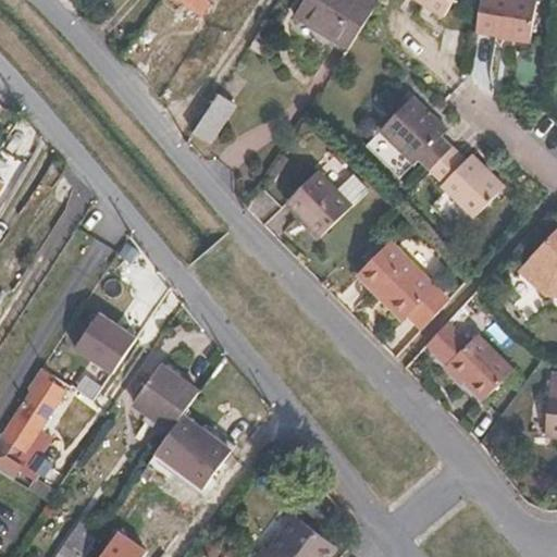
[(182,0),(203,13),(211,0),(182,0)]
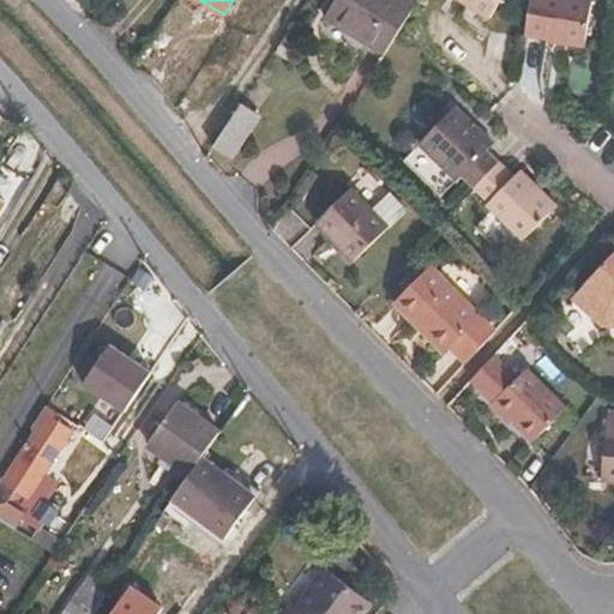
[(415,2),(411,0),(333,0),(321,18),(381,55),(397,31),(415,2)]
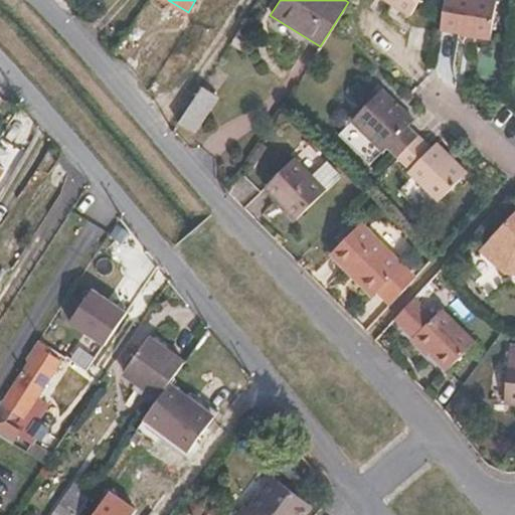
[(386,0),(406,13),(414,0),(386,0)]
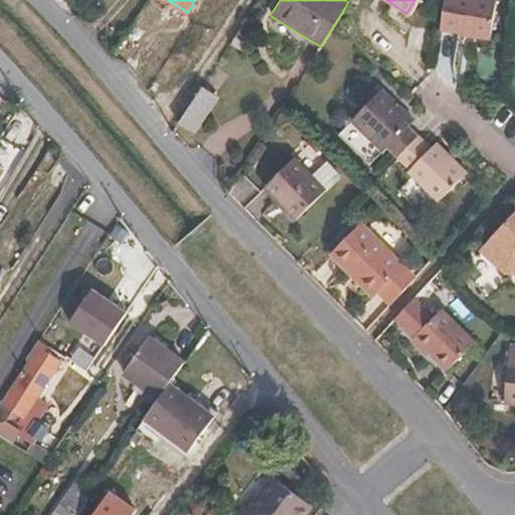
[(493,2),(481,0),(442,0),(438,31),(488,38),(493,2)]
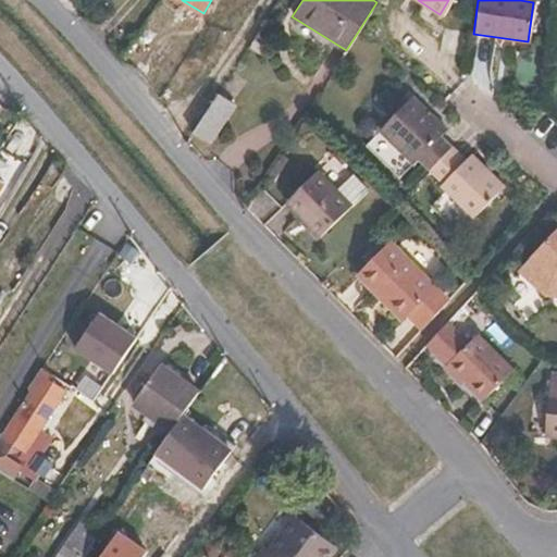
[(262,24),(254,37),(267,45),(274,33),(262,24)]
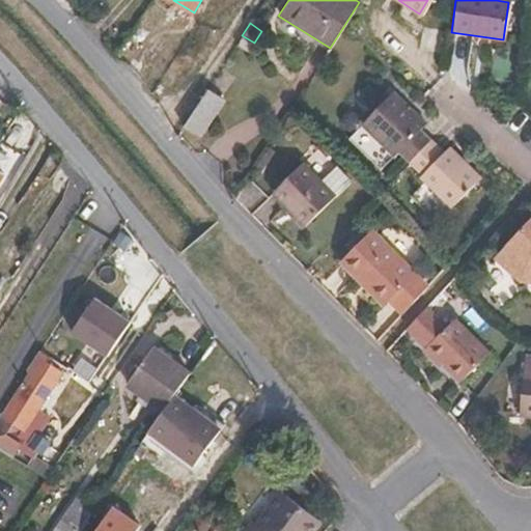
[(248,53),(254,43),(242,35),(235,46),(248,53)]
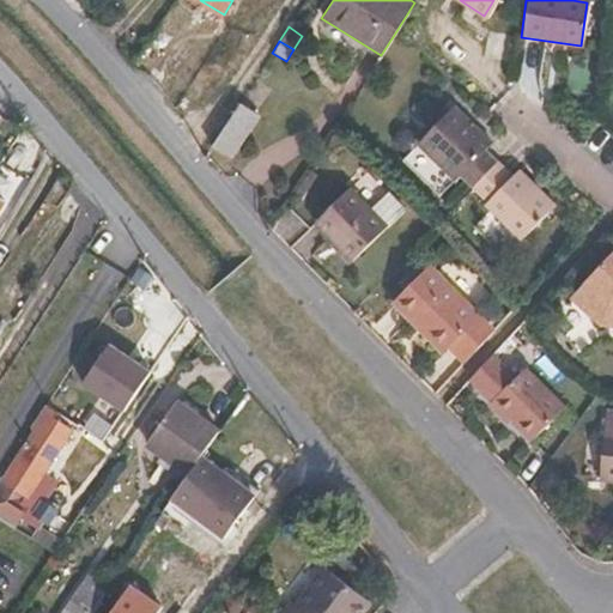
[(457,174),(468,186),(495,159),(483,149),(489,141),(453,104),(417,140),(453,178),(457,174)]
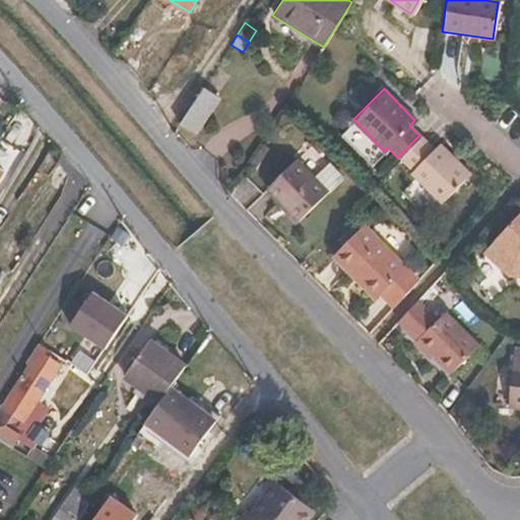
[(214,98),(201,89),(179,124),(192,132),(214,98)]
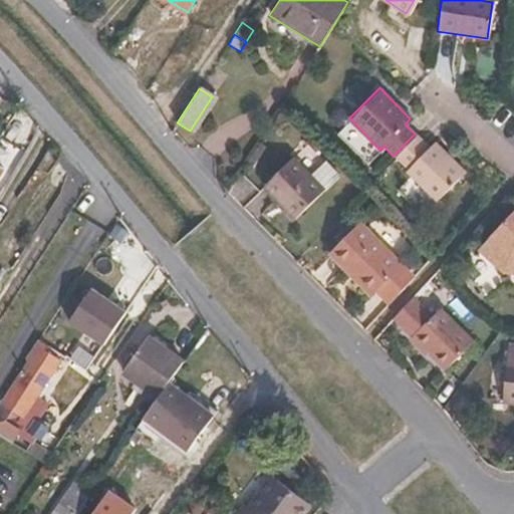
[(415,134),(393,156),(406,169),(404,172),(433,201),(461,173),(433,143),(428,147),(415,134)]
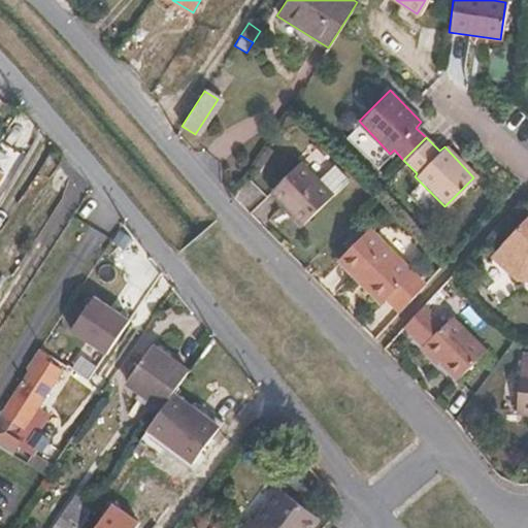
[(304,198),(317,205),(330,193),(298,160),(267,190),(292,216),(304,198)]
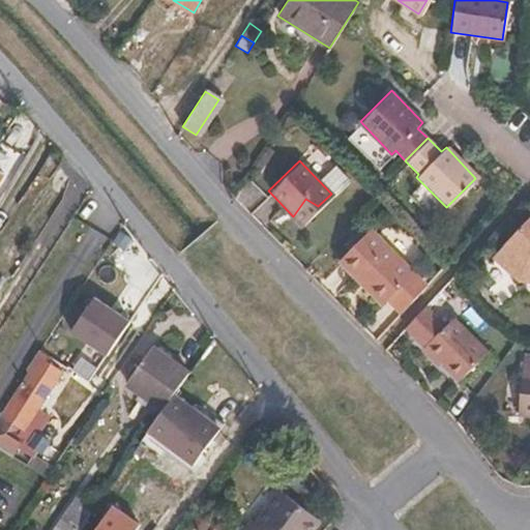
[(299,224),(318,206),(305,199),(293,216),(299,224)]
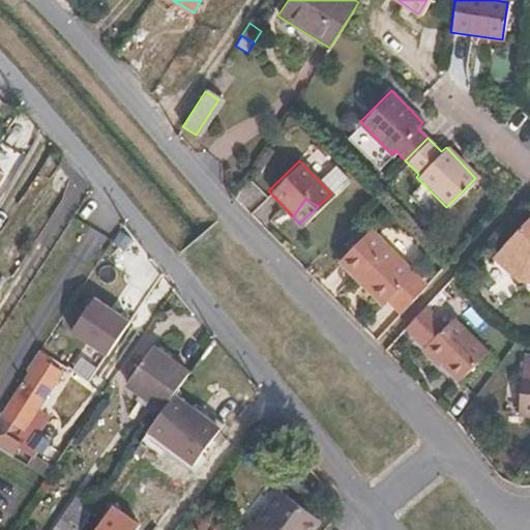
[(529,216),(528,215),(487,258),(508,280),(519,268),(529,278),(529,216)]
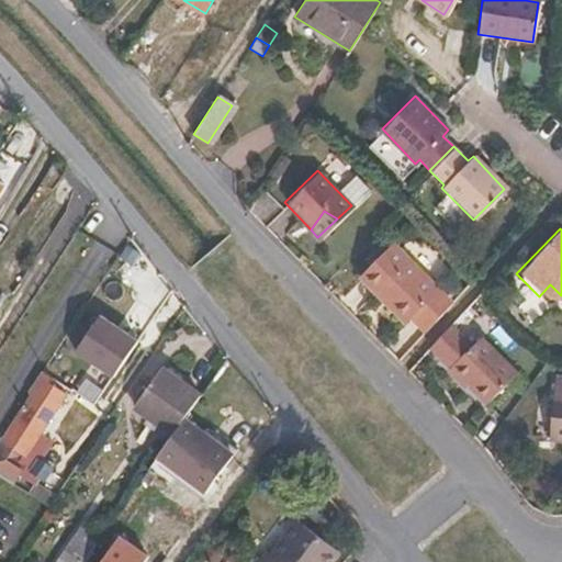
[(445,306),(386,246),(356,274),(398,323),(405,317),(419,333),(445,306)]
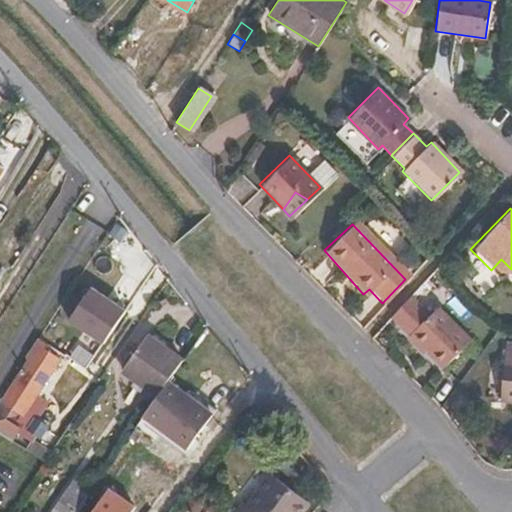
[(90,287),(68,321),(103,344),(125,311),(90,287)]
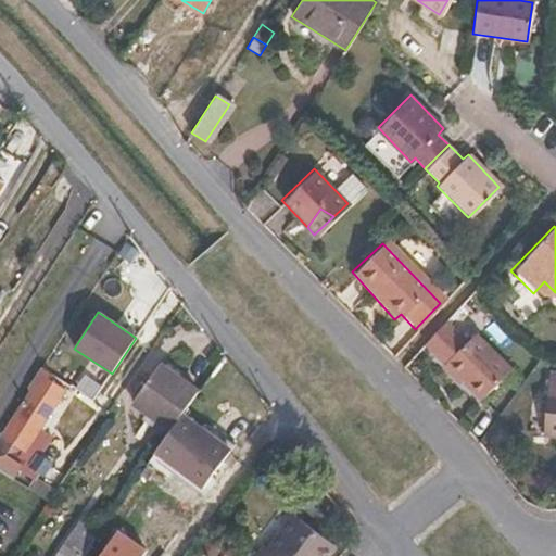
[(460,344),(451,332),(436,346),(445,357),(460,344)]
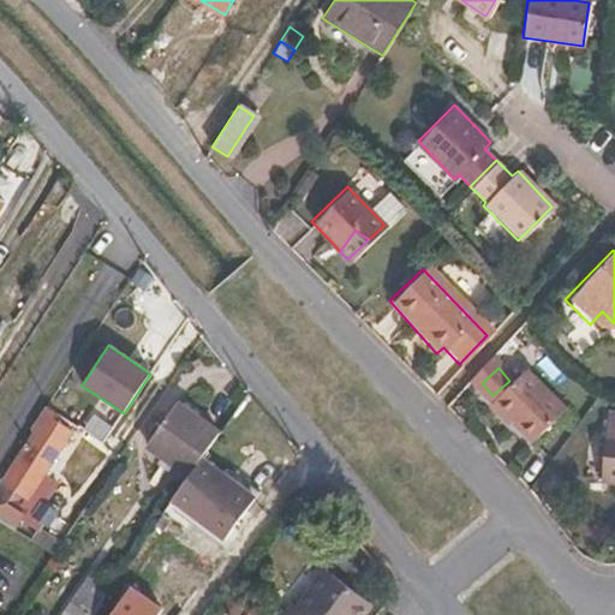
[(556,415),(519,372),(509,381),(493,395),(484,404),(521,446),(556,415)]
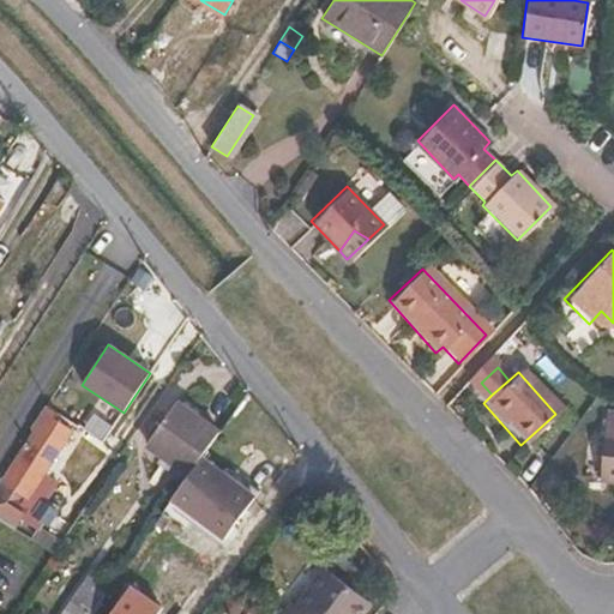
[(191,470),(198,459),(204,452),(221,429),(179,399),(150,440),(191,470)]
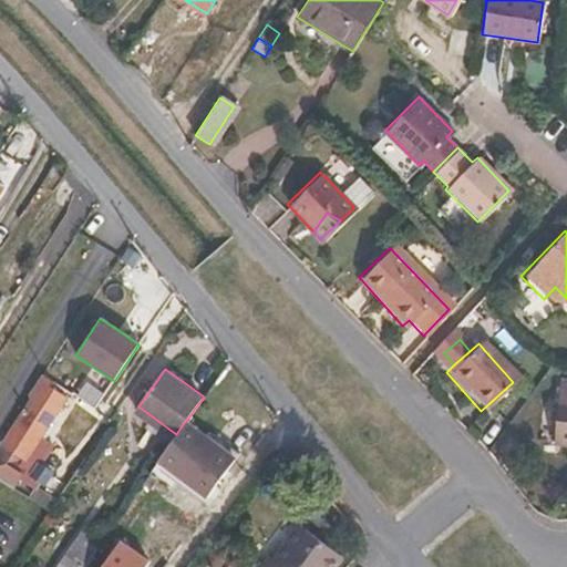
[(54,382),(43,374),(30,395),(39,401),(9,446),(0,441),(0,482),(49,513),(57,501),(13,473),(62,397),(51,390),(54,382)]
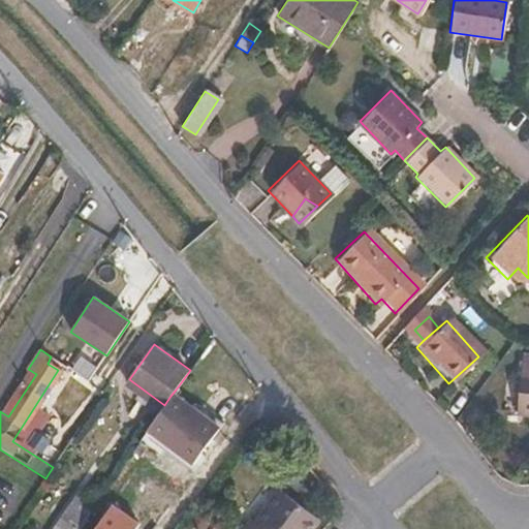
[(528,359),(519,358),(512,413),(528,414),(528,359)]
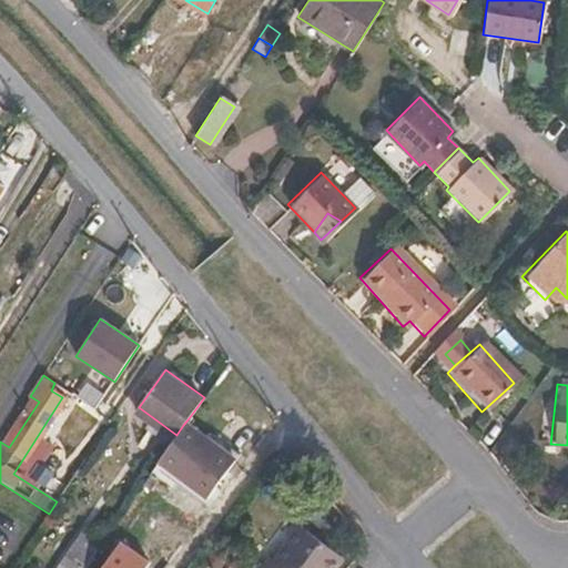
[(234,463),(183,425),(176,435),(156,464),(205,500),(206,498),(234,463)]
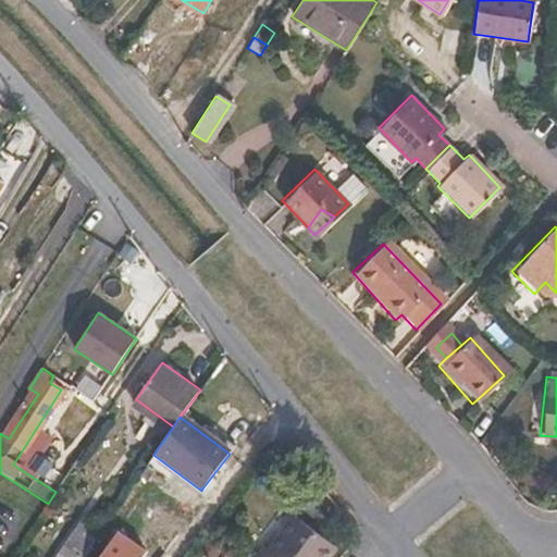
[(121,556),(130,545),(84,516),(54,556),(121,556)]
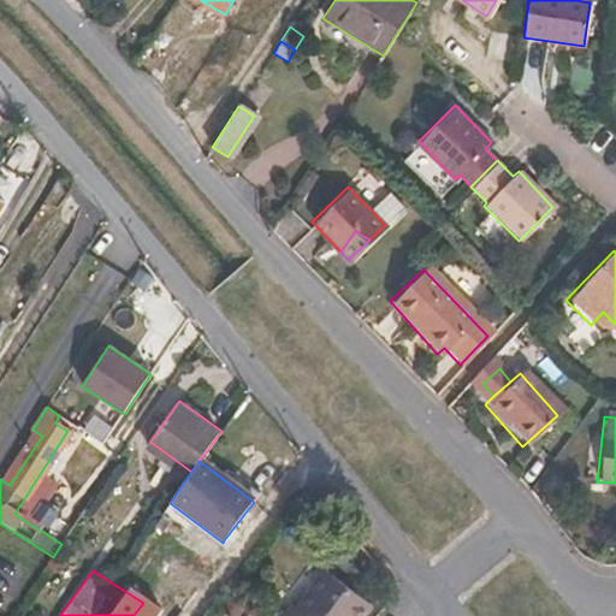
[(284,615),(362,615),(368,608),(323,575),(296,612),(290,609),(284,615)]
